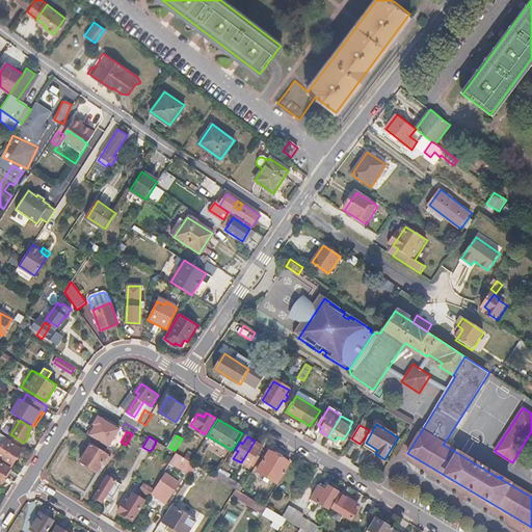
[(23,448),(6,439),(0,448),(0,458),(11,466),(23,448)]
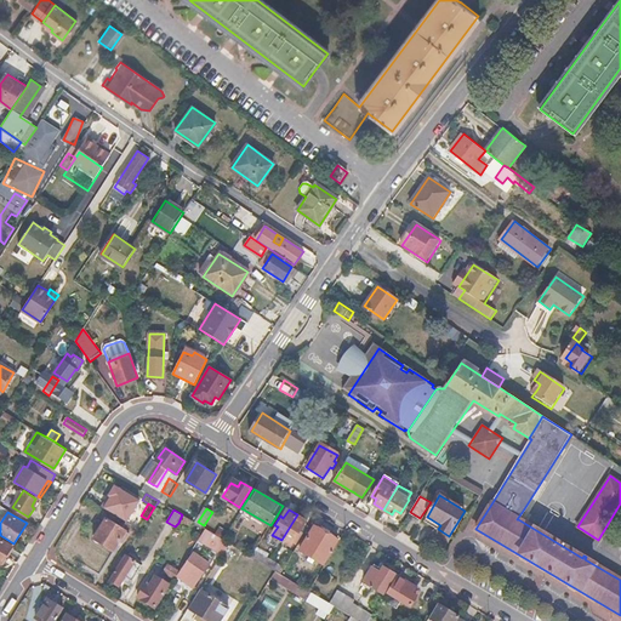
[(193,522),(182,514),(178,523),(188,529),(193,522)]
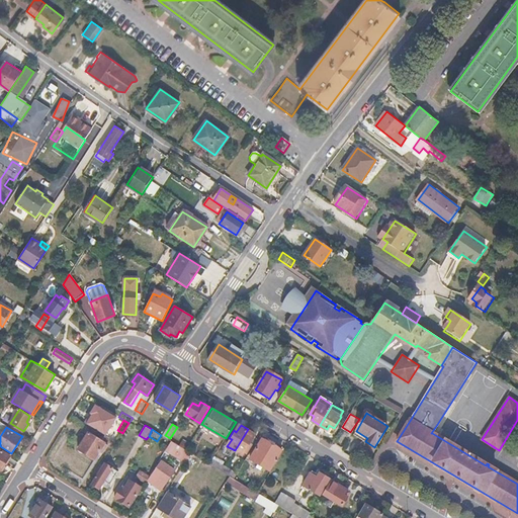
[(256,434),(248,429),(235,450),(243,455),(256,434)]
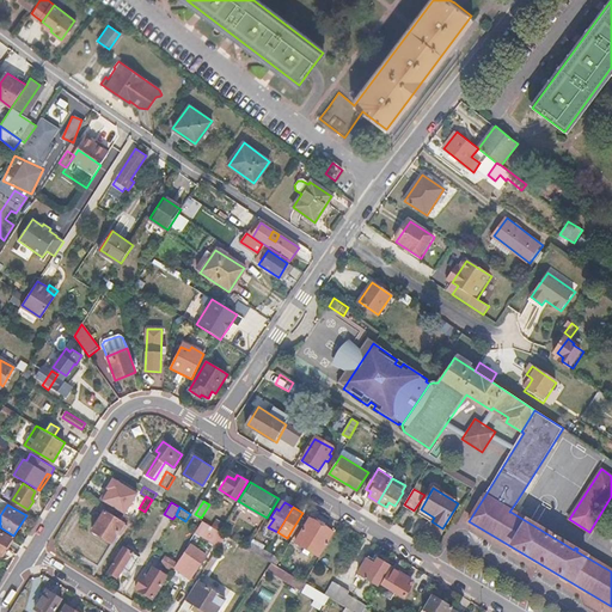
[(421,509),(417,514),(432,521),(434,518),(421,509)]
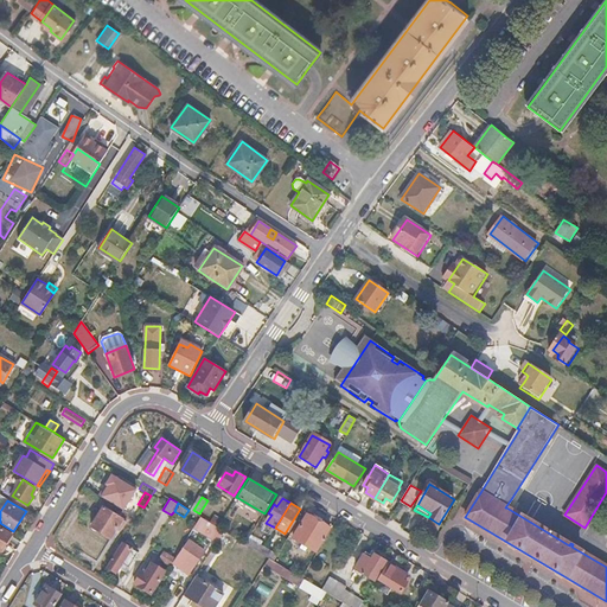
[(116,515),(104,508),(93,526),(112,538),(117,528),(120,530),(127,521),(116,515)]
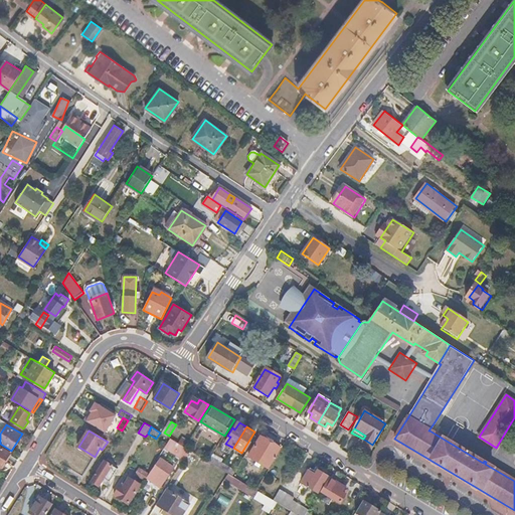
[(111,436),(102,431),(99,437),(108,442),(111,436)]
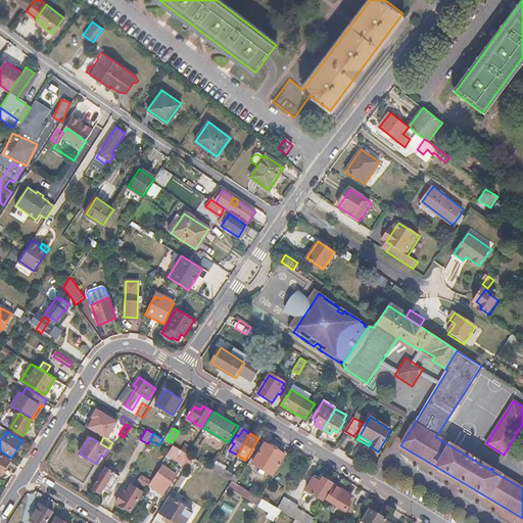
[(285,455),(266,442),(253,463),(273,474),(285,455)]
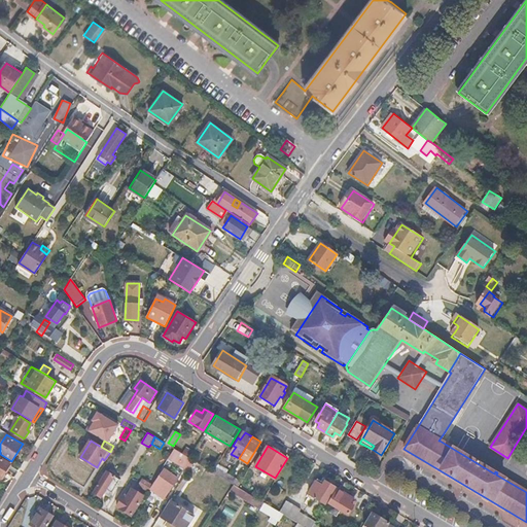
[(196,461),(174,448),(168,458),(189,471),(196,461)]
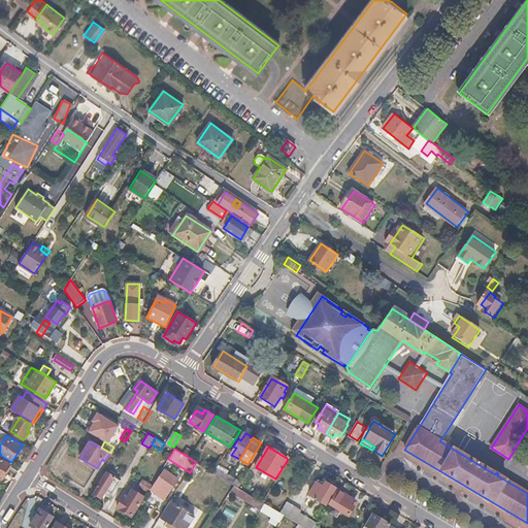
[(0,458),(0,479),(1,480),(10,464),(0,458)]
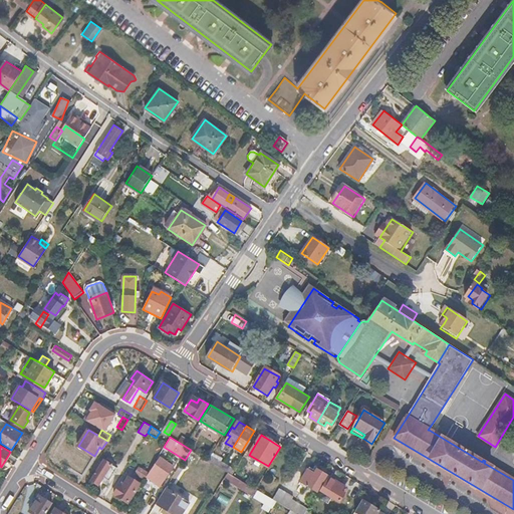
[(211,456),(209,460),(220,467),(223,463),(211,456)]
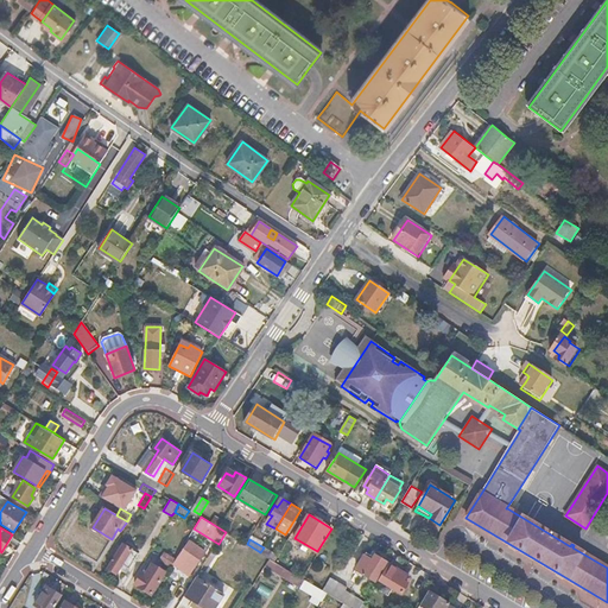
[(204,550),(189,540),(172,564),(188,575),(204,550)]
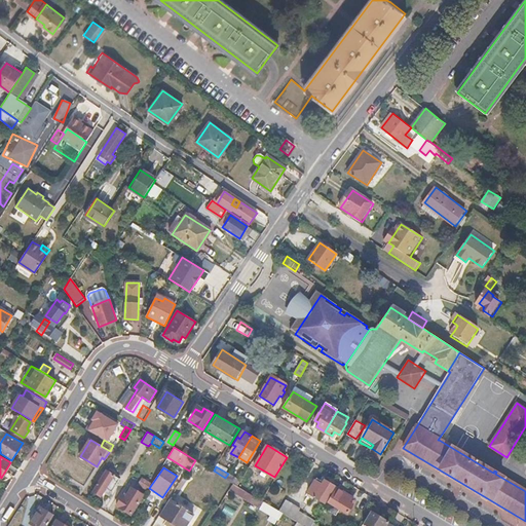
[(121,478),(107,468),(92,491),(102,496),(105,491),(107,488),(113,491),(121,478)]
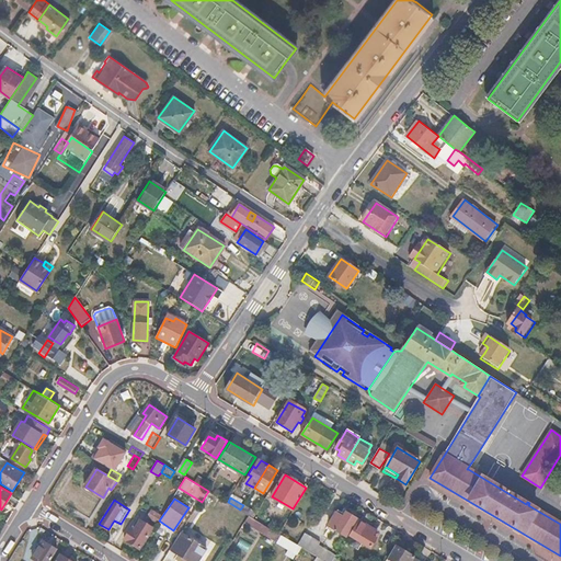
[(243,505),(240,510),(250,515),(253,517),(258,511),(244,503),(243,505)]
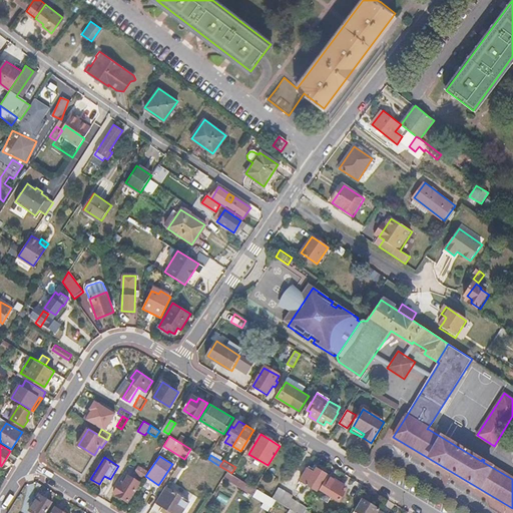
[(147,471),(139,466),(135,472),(143,477),(147,471)]
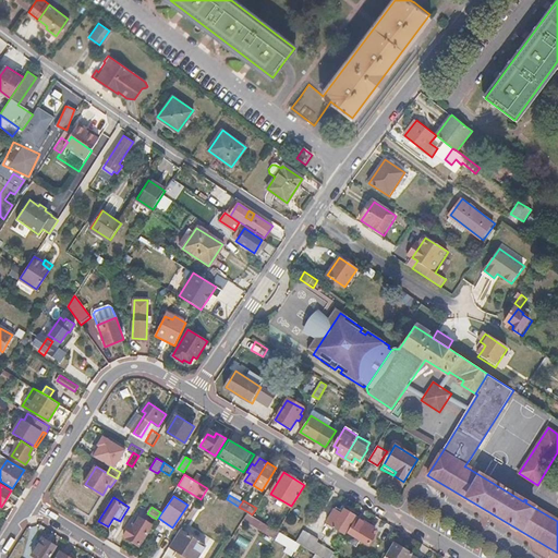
[(336,508),(327,522),(344,533),(354,516),(344,509),(343,512),(336,508)]
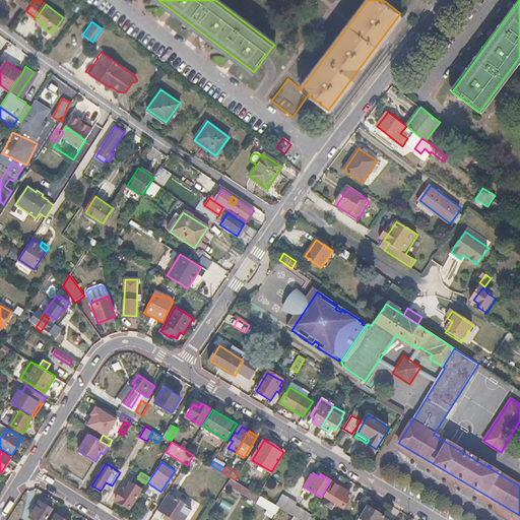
[(232,477),(228,483),(258,502),(261,497),(245,486),(245,485),(235,479),(232,477)]
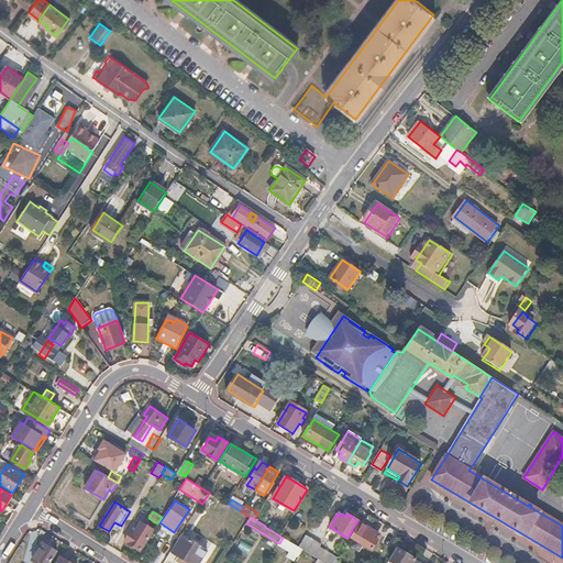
[(134,531),(132,530),(125,541),(141,551),(153,530),(141,522),(134,531)]
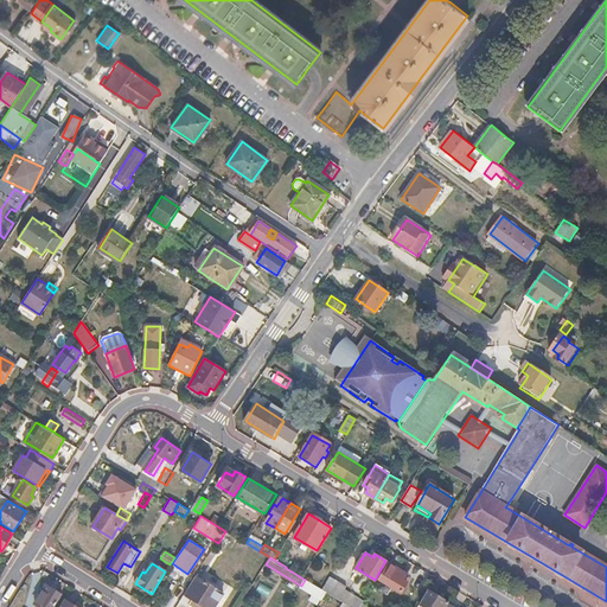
[(390,563),(381,580),(402,592),(408,582),(404,580),(408,574),(390,563)]
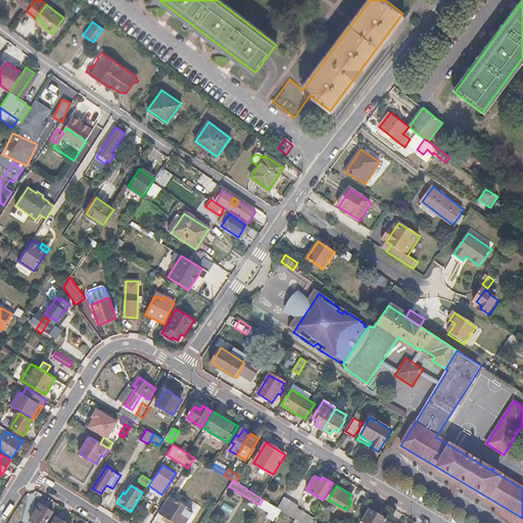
[(179,498),(172,493),(159,511),(178,522),(185,522),(193,511),(177,501),(179,498)]
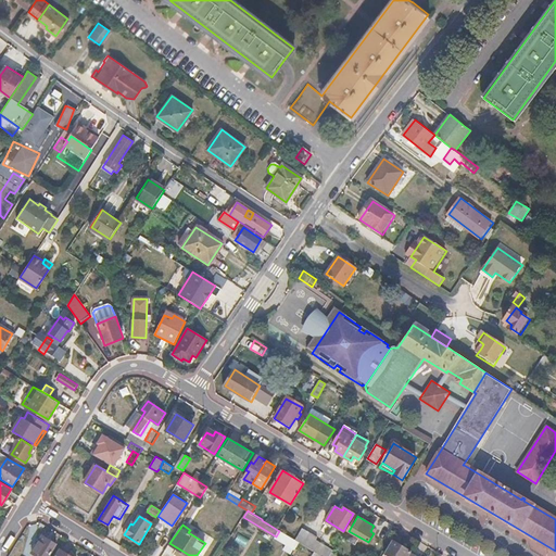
[(311,532),(300,526),(292,538),(300,542),(303,544),(311,532)]
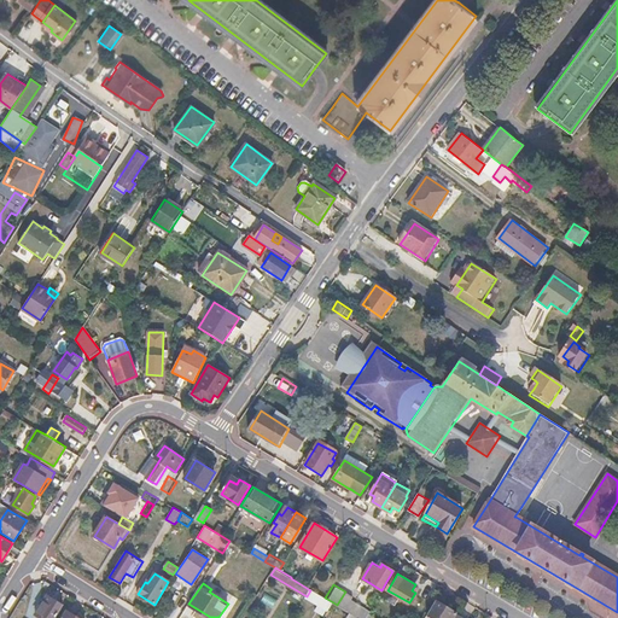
[(307,596),(328,611),(333,602),(325,598),(312,589),(310,590),(307,596)]
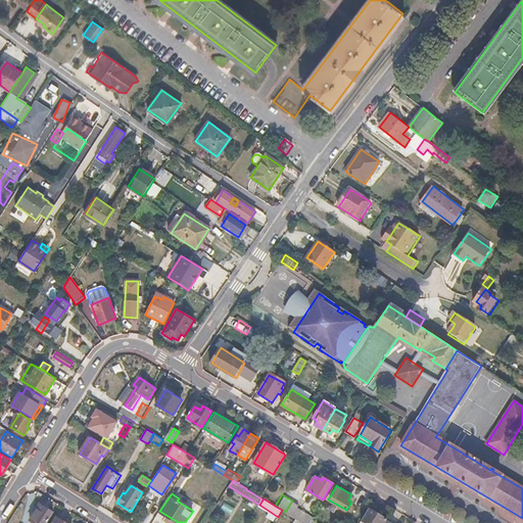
[(292,501),(285,512),(296,518),(302,522),(303,522),(311,522),(313,519),(314,518),(297,508),(299,505),(292,501)]
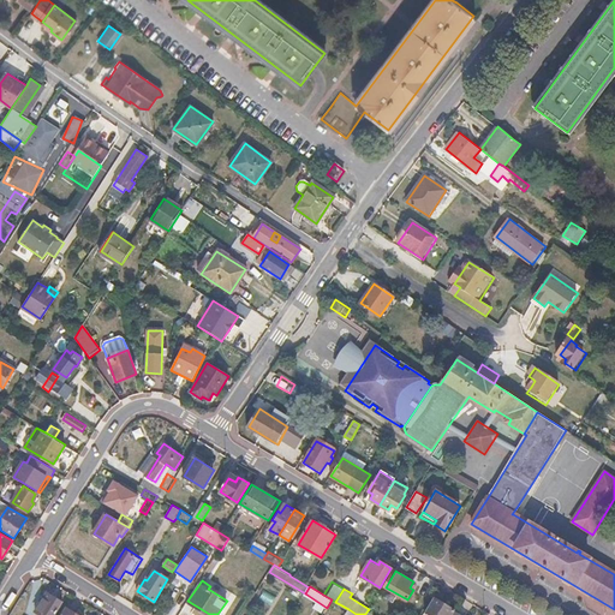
[(48,593),(36,613),(40,614),(54,614),(63,603),(48,593)]
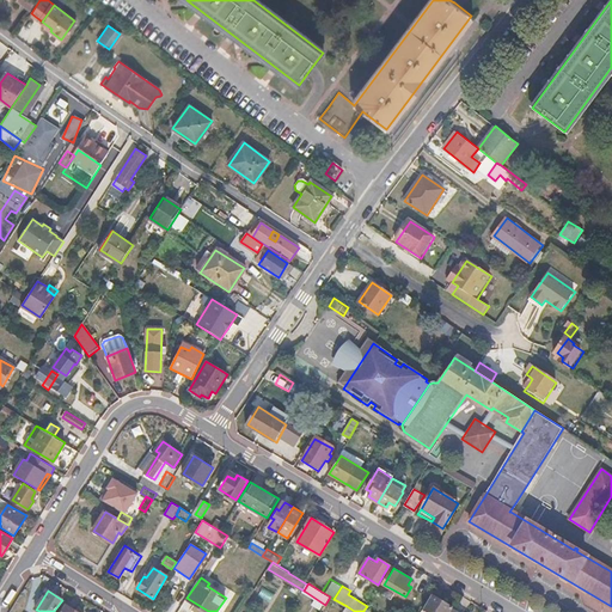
[(453,607),(432,594),(420,611),(448,611),(452,609),(453,607)]
